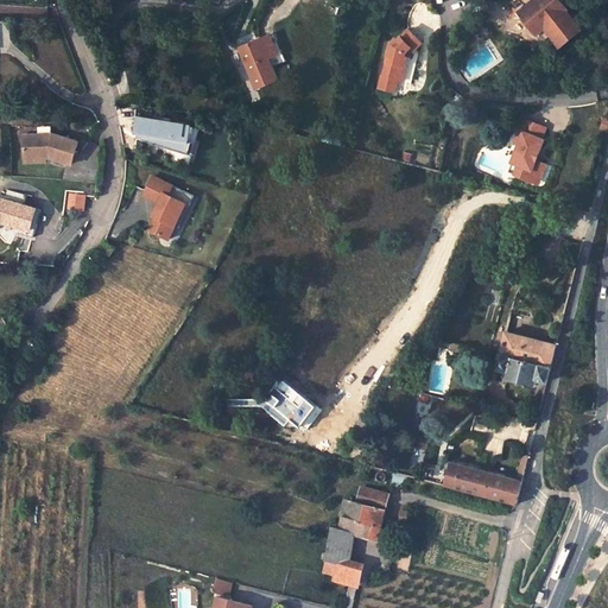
[(567,10),(558,0),(536,0),(521,12),(539,32),(548,25),(558,17),(567,10)]
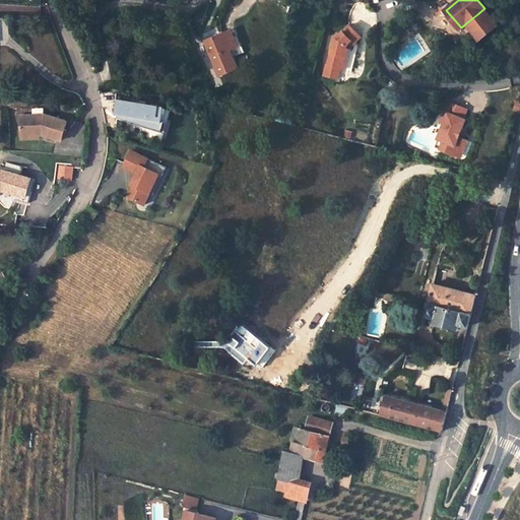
[(468,21),(471,24),(479,17),(477,14),(468,21)]
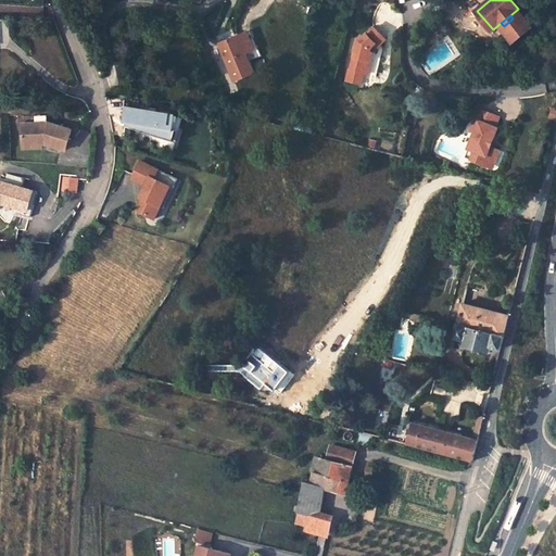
[(386,47),(383,43),(388,39),(376,26),(366,37),(364,35),(361,39),(353,68),(352,68),(349,80),(362,84),(365,80),(367,73),(368,67),(371,68),(370,74),(378,75),(386,47)]
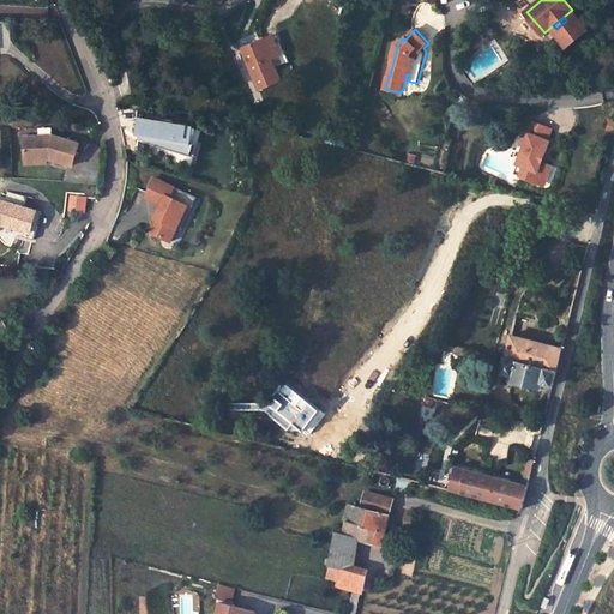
[(284,64),(290,61),(278,34),(274,36),(284,64)]
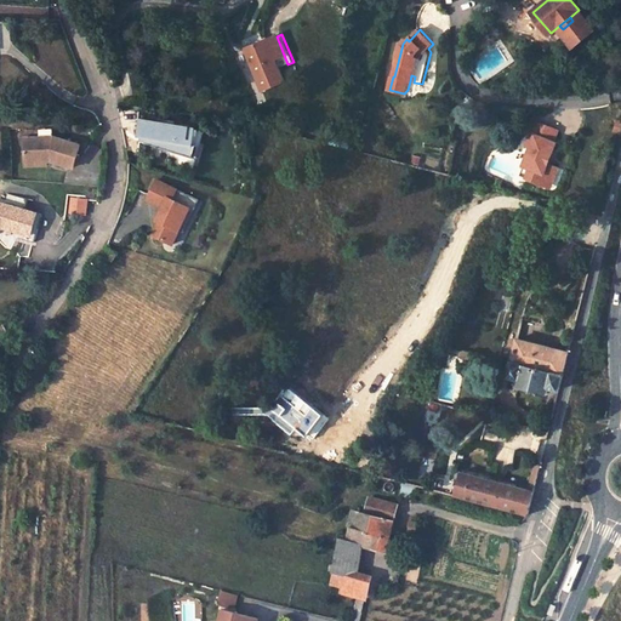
[(277,36),(245,50),(262,90),(285,81),(280,68),(288,64),(277,36)]
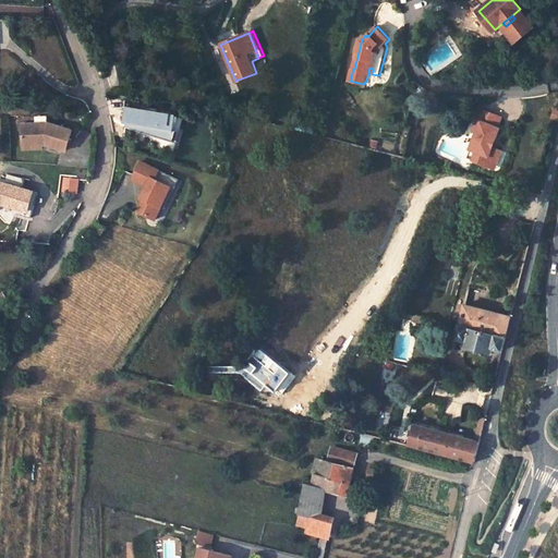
[(140,130),(142,116),(142,110),(131,109),(129,126),(140,130)]
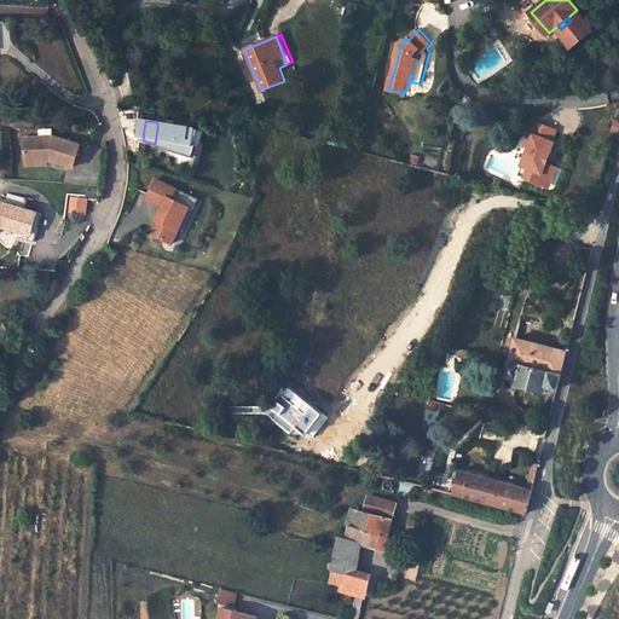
[(557,142),(562,131),(539,121),(530,146),(534,148),(527,166),(533,168),(530,178),(548,185),(551,175),(559,178),(562,168),(551,163),(553,162),(549,161),(551,156),(555,157),(560,143),(557,142)]
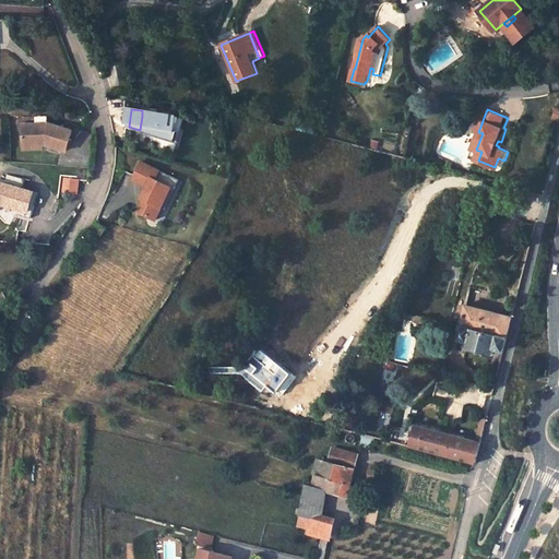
[(142,116),(140,130),(177,141),(181,129),(177,128),(178,119),(170,118),(170,117),(152,114),(152,117),(142,116)]
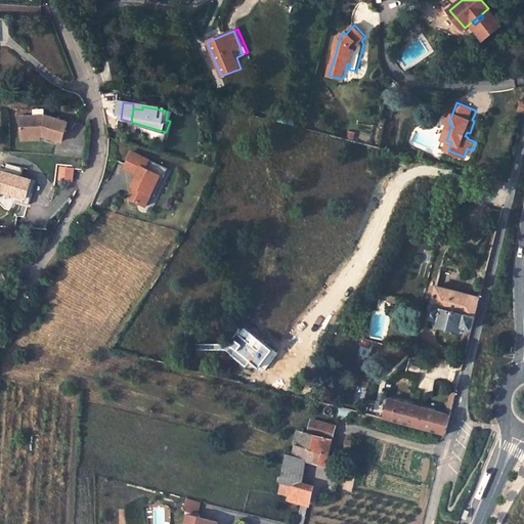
[(24,136),(41,135),(41,132),(46,132),(46,135),(64,140),(70,122),(46,115),(22,117),(24,136)]
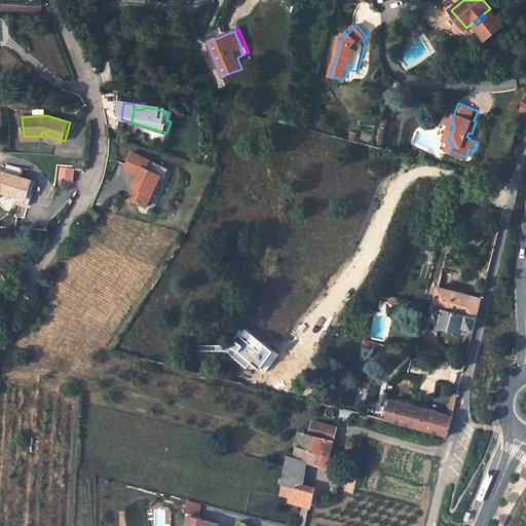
[(453,143),(448,141),(444,149),(450,151),(453,143)]
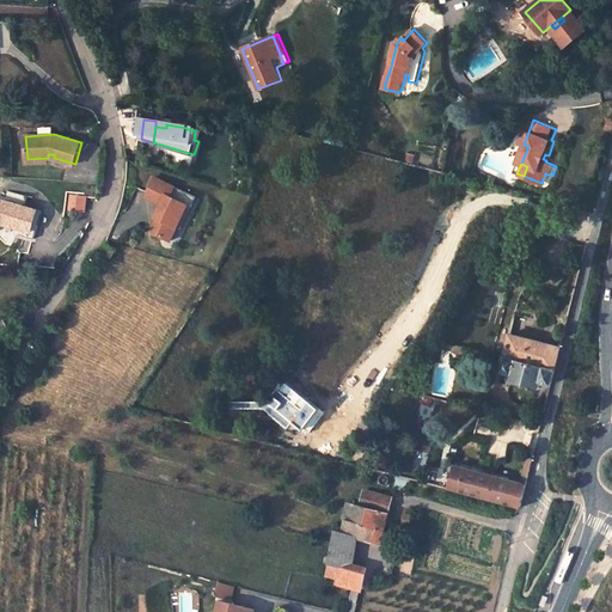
[(548,187),(552,176),(545,173),(542,183),(548,187)]
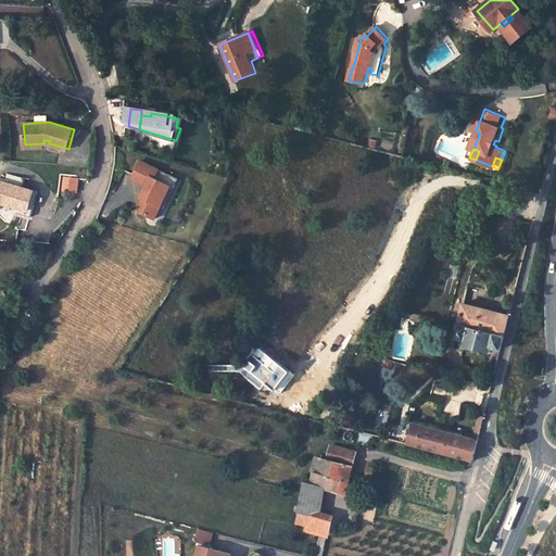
[(163,206),(173,187),(176,188),(180,179),(142,162),(134,179),(149,186),(143,198),(146,199),(140,211),(158,218),(163,206)]
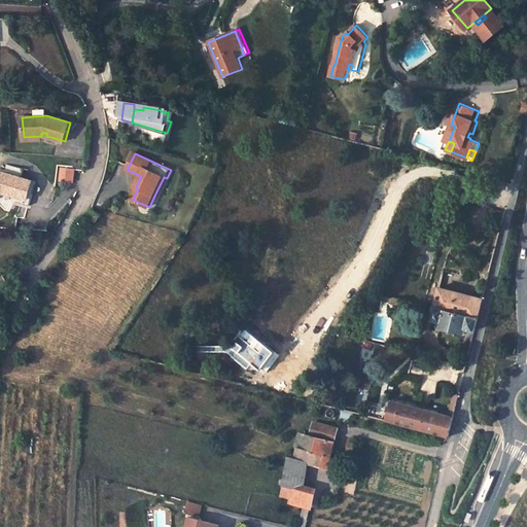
[(75,169),(61,168),(60,181),(73,182),(75,169)]
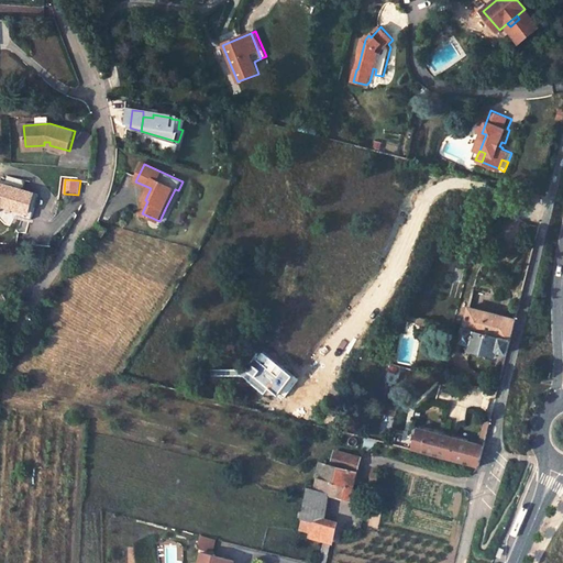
[(13,208),(19,188),(0,183),(0,206),(2,207),(13,209),(13,208)]
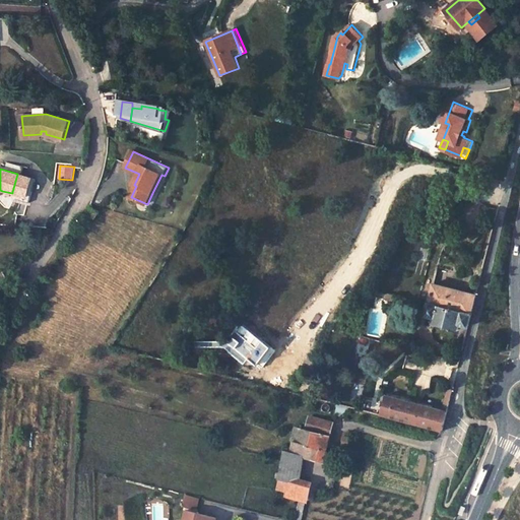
[(479,172),(476,183),(492,186),(495,176),(479,172)]
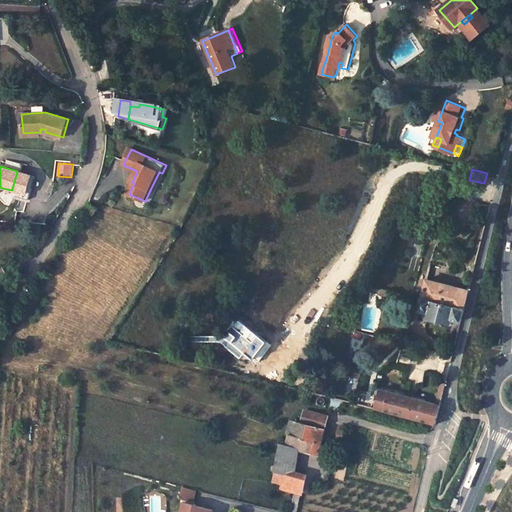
[(17,171),(12,189),(13,189),(11,194),(31,199),(34,189),(30,188),(33,175),(17,171)]
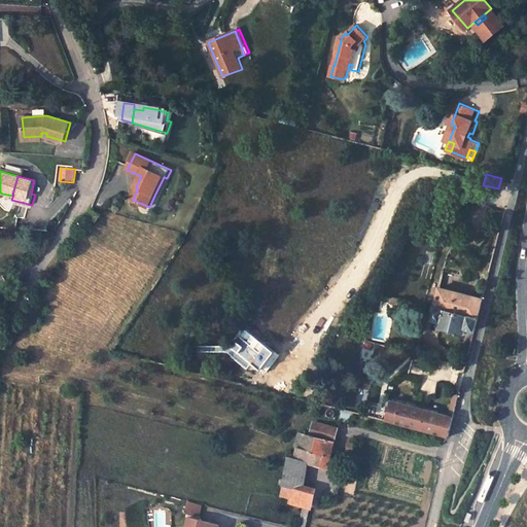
[(159,198),(167,178),(164,177),(154,196),(159,198)]
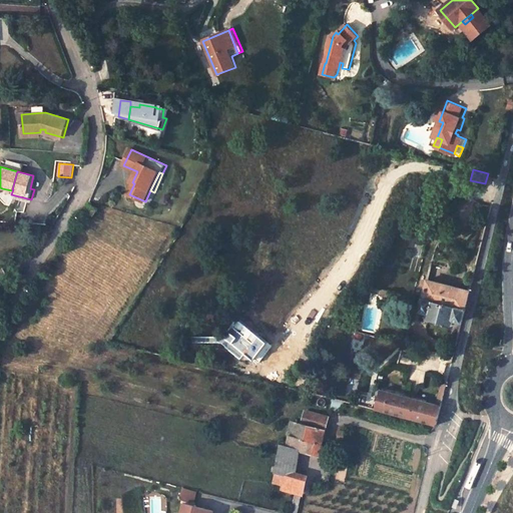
[(85,211),(94,216),(98,209),(89,205),(85,211)]
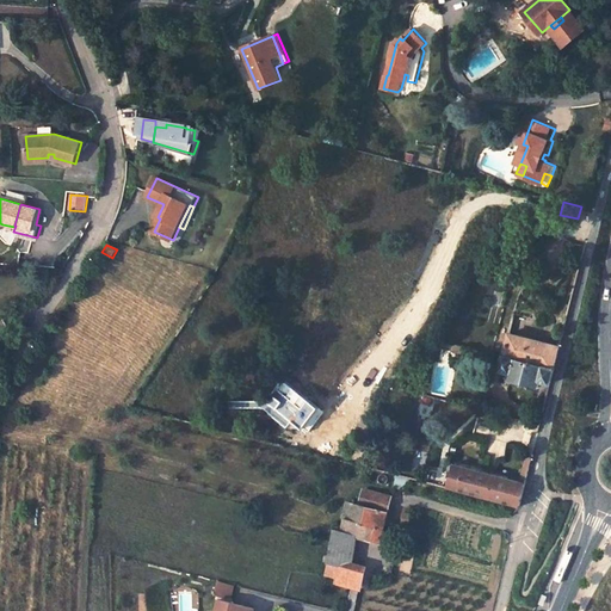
[(63,266),(69,258),(63,255),(56,266),(63,266)]
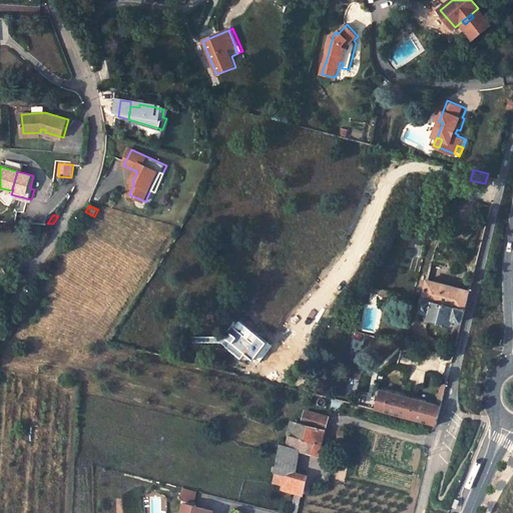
[(420,311),(429,313),(427,318),(453,325),(454,320),(462,322),(470,291),(428,281),(420,311)]
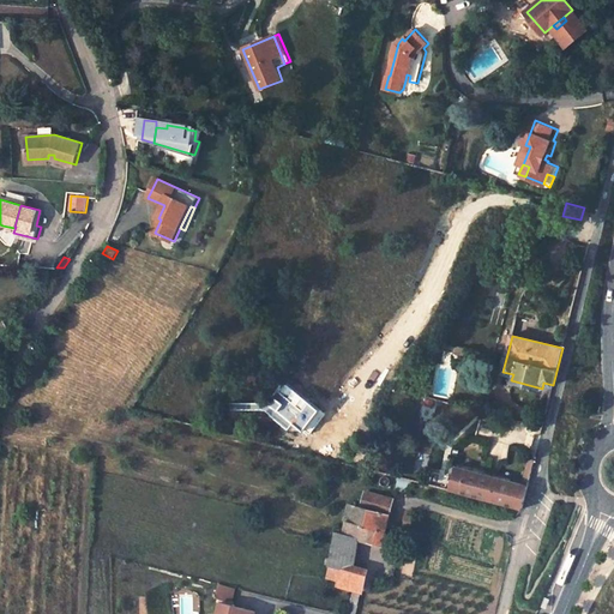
[(283,381),(268,402),(262,408),(289,429),(295,423),(309,434),(325,414),(283,381)]
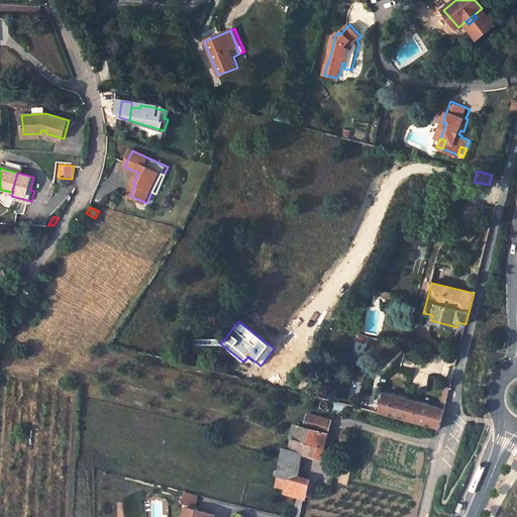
[(444,409),(385,394),(379,412),(439,428),(444,409)]
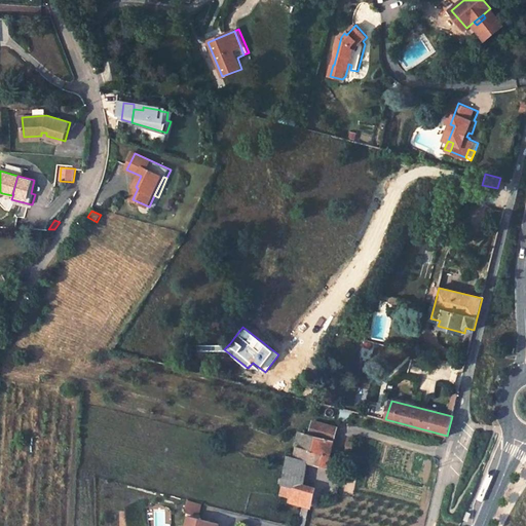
[(307,502),(311,503),(315,489),(303,485),(307,463),(328,467),(337,426),(313,421),(309,435),(299,433),(295,458),(288,456),(280,495),(299,500),(307,502)]
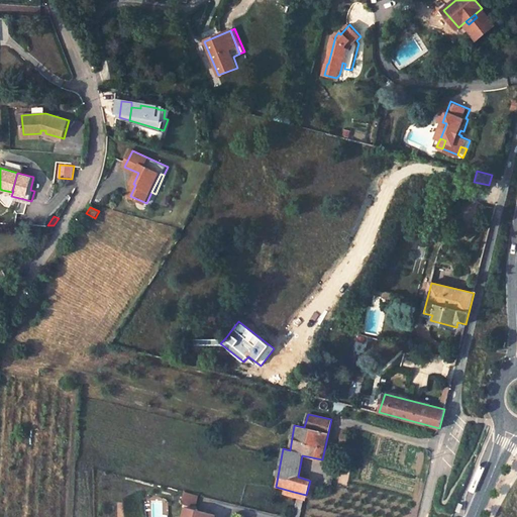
[(343,433),(340,443),(344,444),(346,444),(348,435),(343,433)]
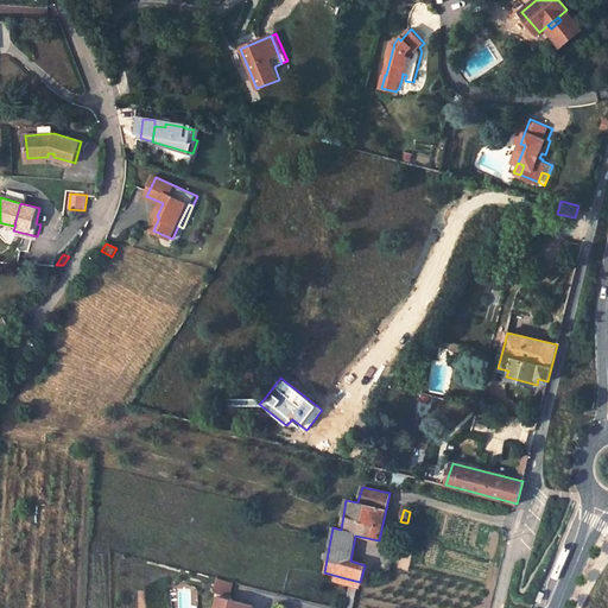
[(529,552),(515,549),(513,563),(525,565),(529,552)]
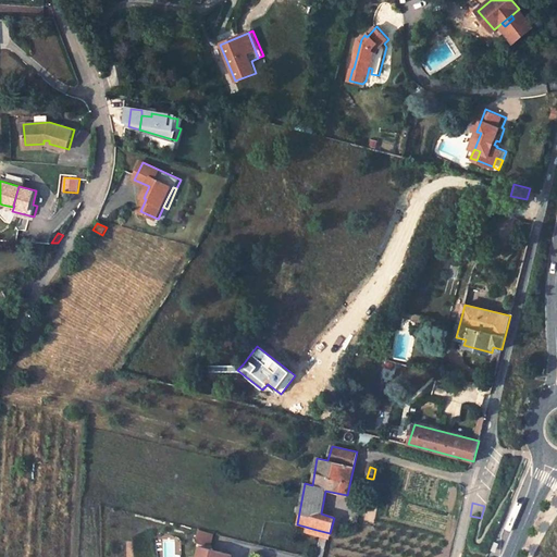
[(479,528),(481,518),(470,516),(467,525),(479,528)]
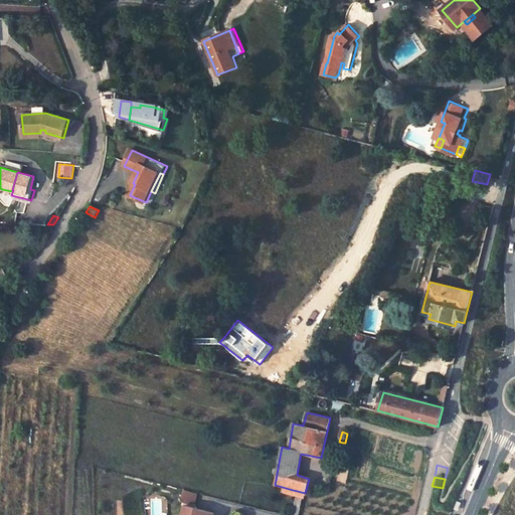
[(213,514),(214,513),(184,505),(181,514),(213,514)]
